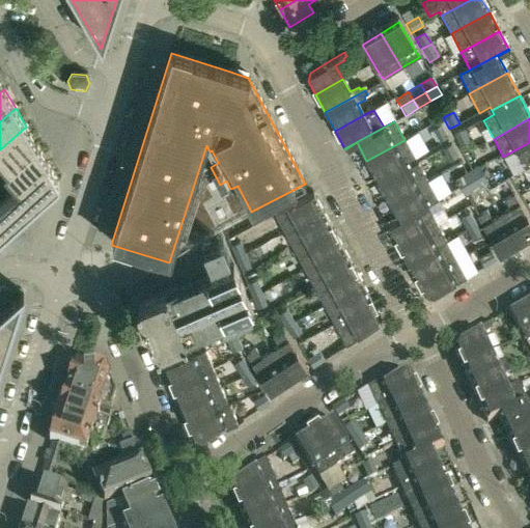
[(37,145),(26,127),(0,149),(0,163),(6,171),(7,170),(8,171),(37,145)]
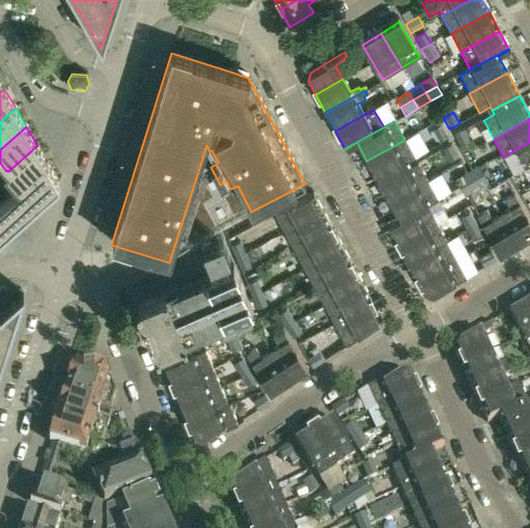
[(438,144),(439,143),(447,139),(441,127),(430,132),(438,144)]
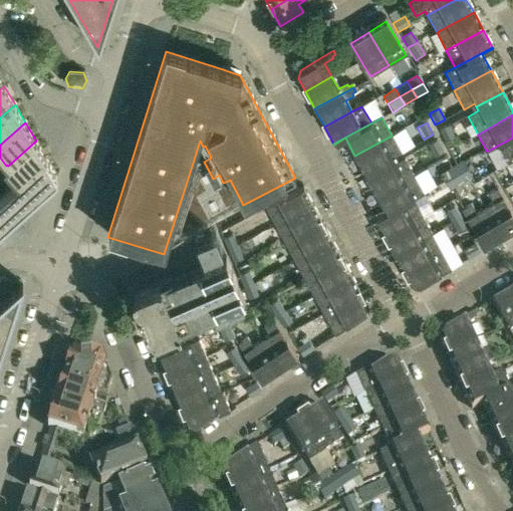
[(455,138),(448,126),(439,132),(445,144),(455,138)]
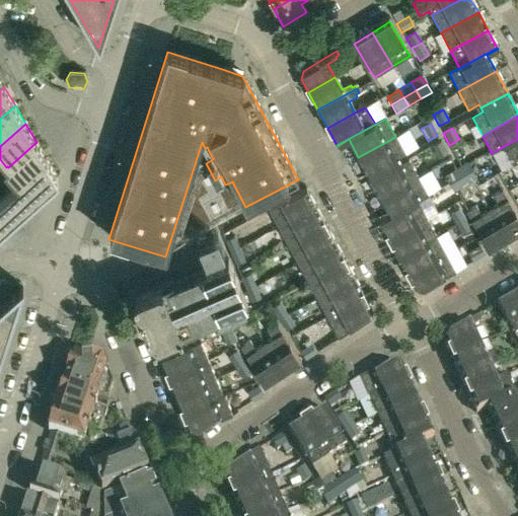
[(394,161),(405,155),(401,149),(414,142),(408,131),(395,137),(358,157),(369,178),(395,163),(394,161)]
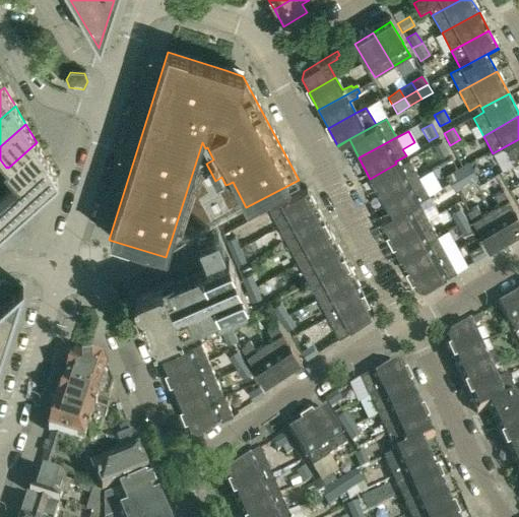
[(518,139),(498,150),(493,153),(502,171),(518,162),(518,139)]
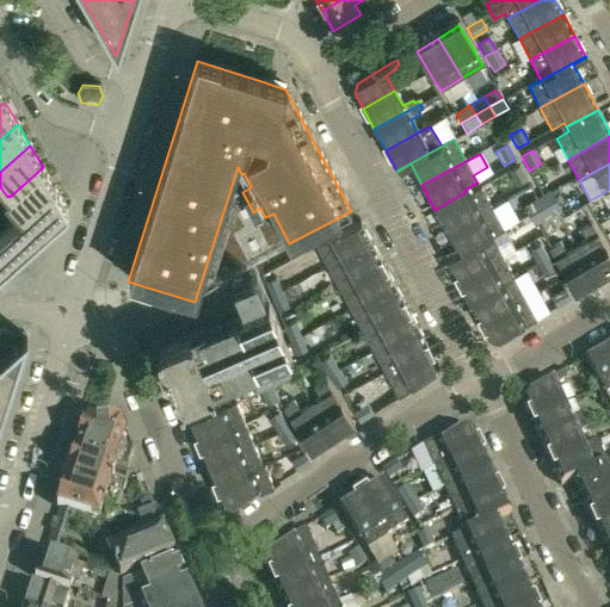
[(55,189),(43,167),(10,197),(8,196),(7,197),(8,197),(4,200),(19,218),(22,217),(23,218),(55,189)]
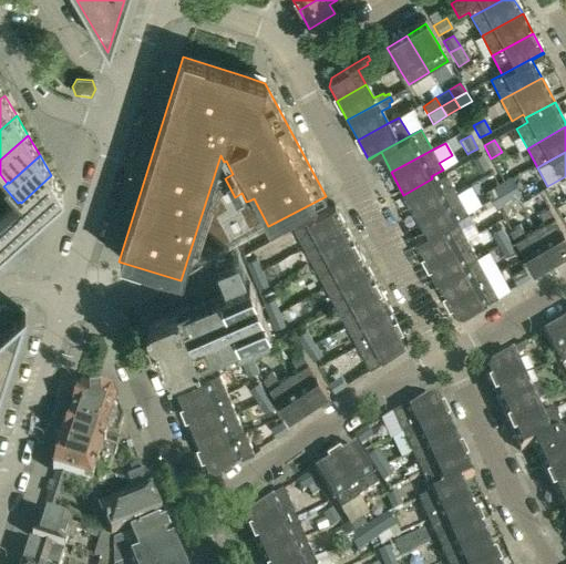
[(479,174),(489,170),(482,155),(472,162),(479,174)]
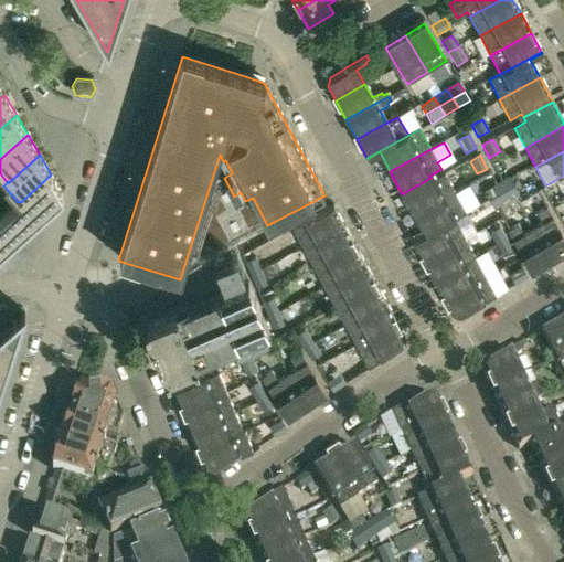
[(444,173),(432,180),(431,178),(402,194),(414,216),(455,194),(444,173)]
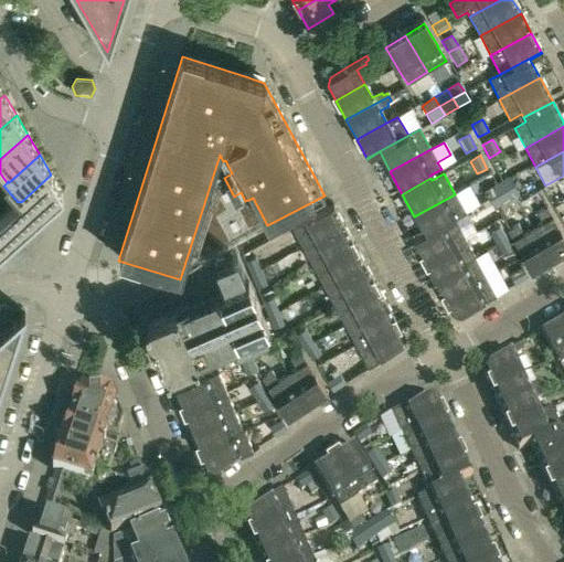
[(64,197),(63,195),(51,175),(21,202),(20,201),(18,202),(19,202),(35,222),(64,197)]
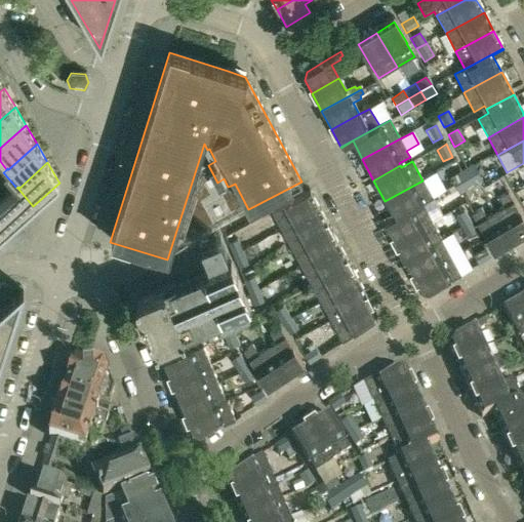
[(472,166),(460,172),(449,179),(458,195),(477,185),(481,192),(488,188),(487,186),(498,179),(493,169),(479,176),(472,166)]
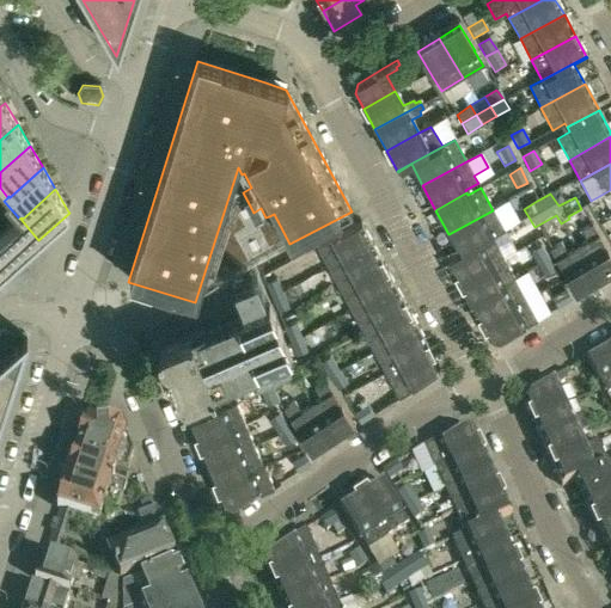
[(446,260),(447,262),(505,231),(518,223),(509,207),(495,214),(493,210),(448,234),(458,255),(446,260)]
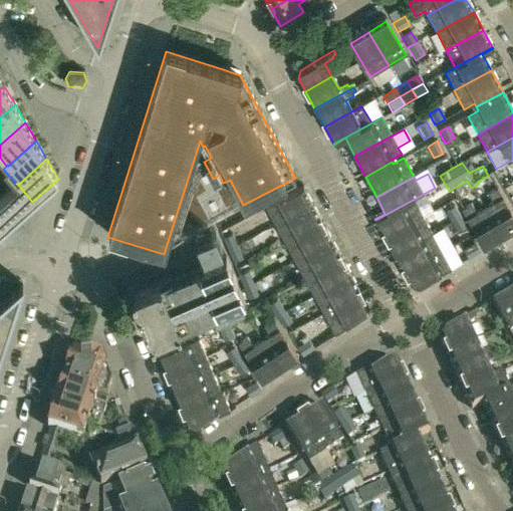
[(17,184),(0,199),(0,229),(32,202),(17,184)]
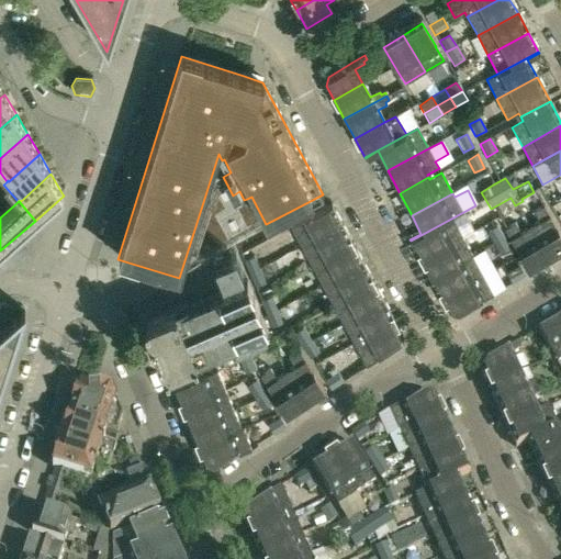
[(291,228),(302,248),(343,226),(332,205),(302,222),(291,228)]
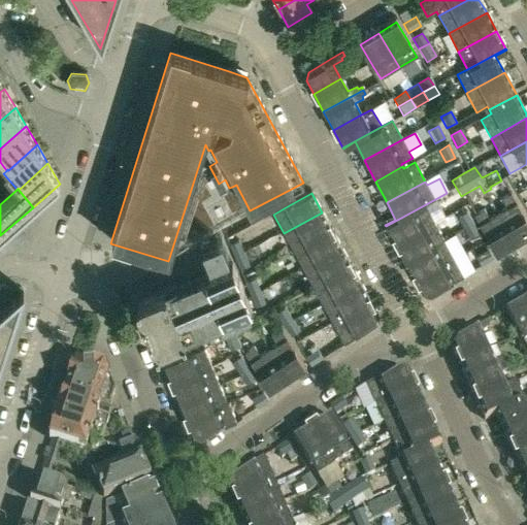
[(501,200),(506,209),(497,216),(516,245),(526,238),(526,222),(516,204),(511,195),(501,200)]
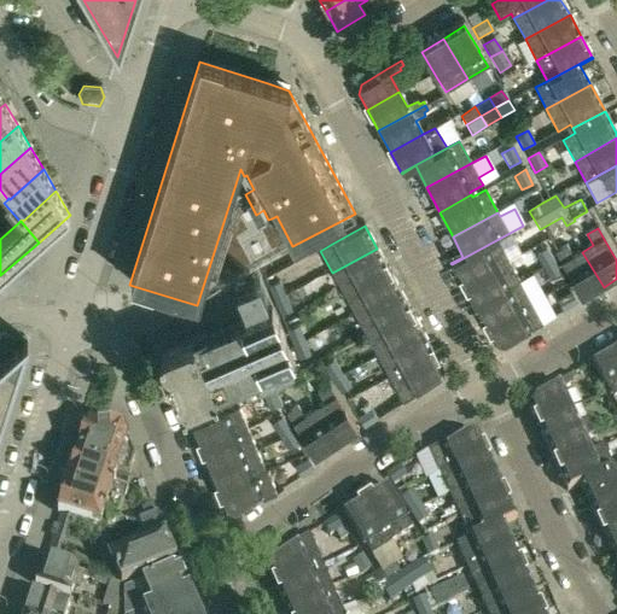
[(452,264),(463,286),(508,261),(496,240),(510,233),(452,264)]
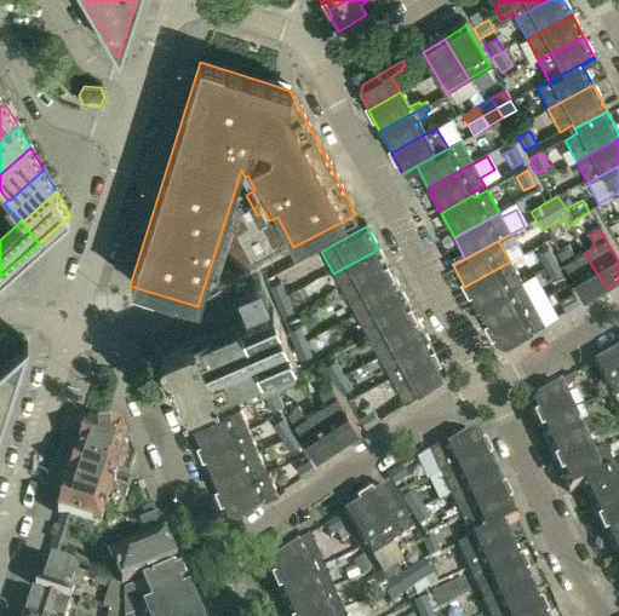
[(556,254),(563,265),(584,301),(606,288),(584,253),(574,259),(568,247),(556,254)]
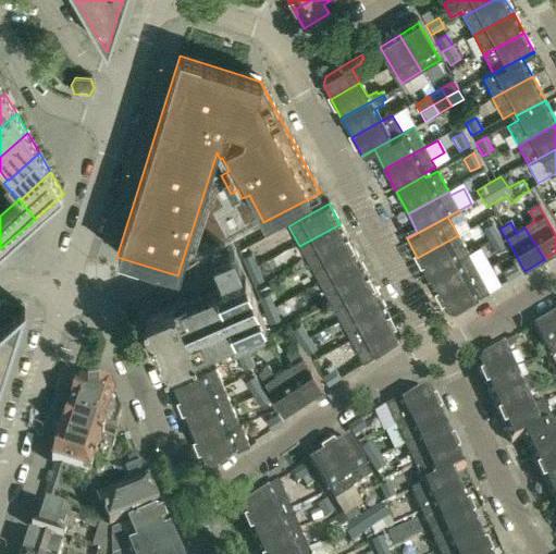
[(299,246),(309,266),(349,243),(340,224),(299,246)]
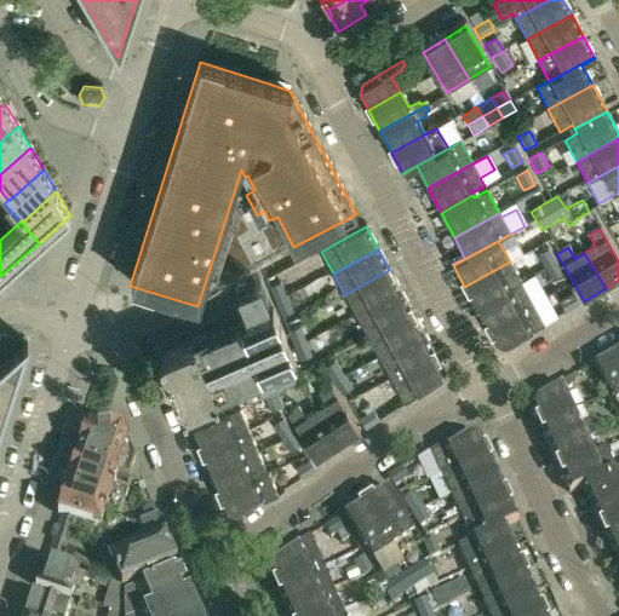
[(556,264),(548,251),(537,257),(544,270),(556,264)]
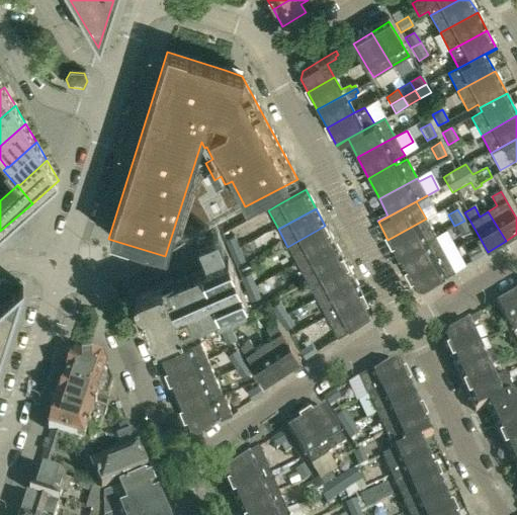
[(388,240),(398,257),(435,237),(426,219),(388,240)]
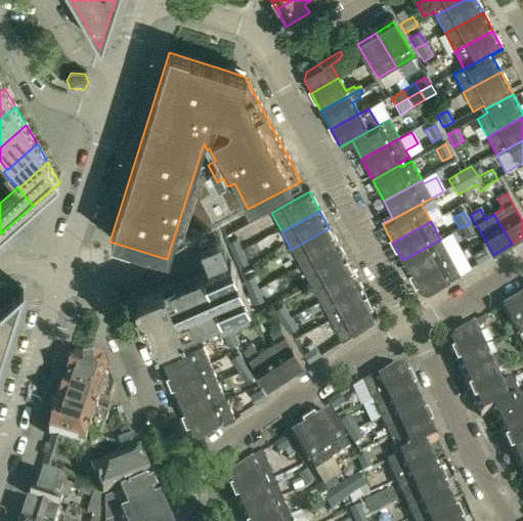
[(477,234),(470,223),(460,228),(467,241),(477,234)]
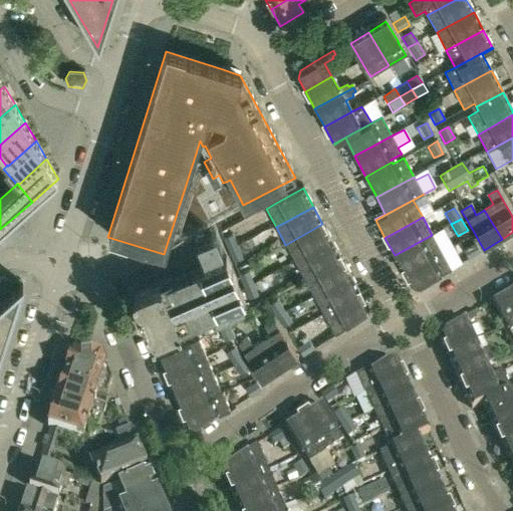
[(285,245),(295,262),(332,242),(322,224),(285,245)]
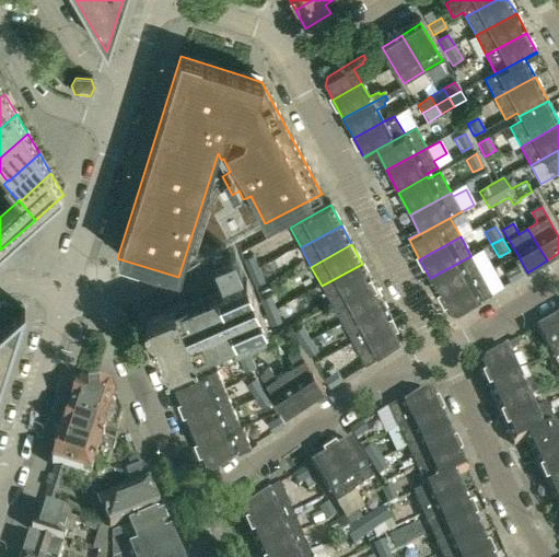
[(233,255),(213,264),(222,282),(242,274),(233,255)]
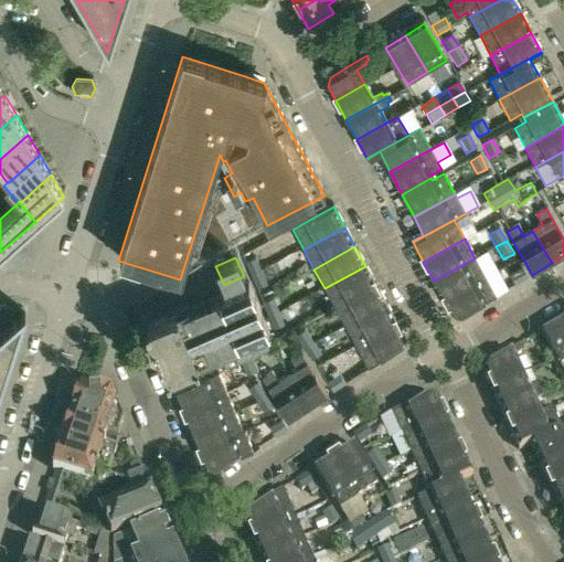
[(244,264),(248,274),(261,269),(256,258),(244,264)]
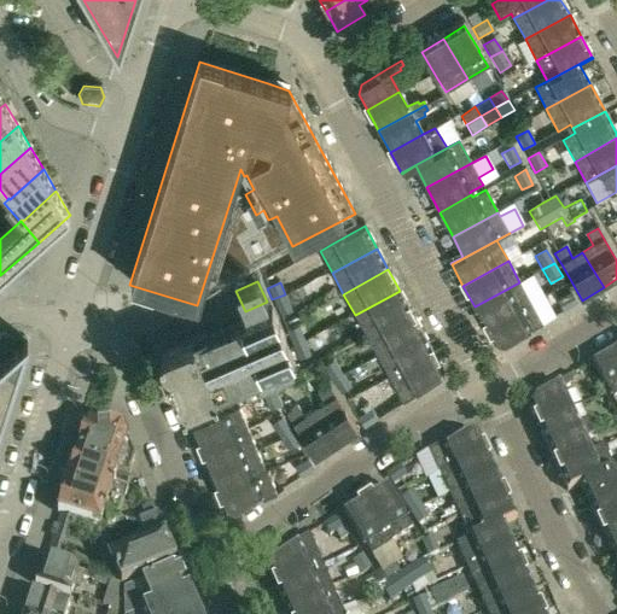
[(475,307),(485,327),(530,303),(519,282),(475,307)]
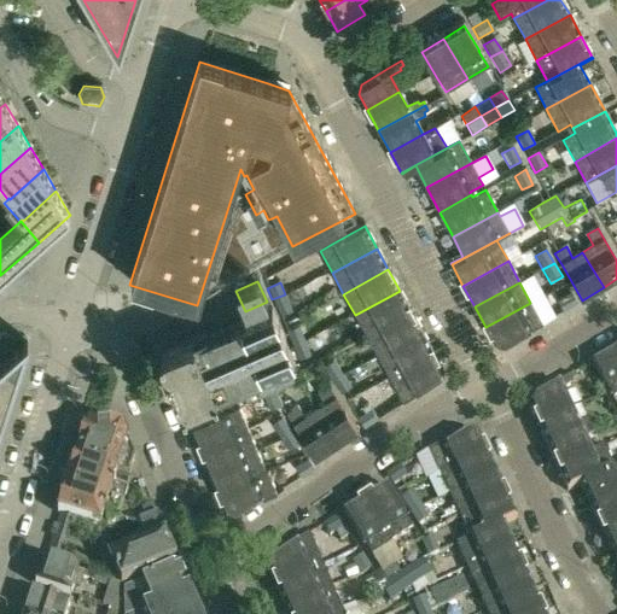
[(272,299),(279,317),(301,309),(294,291),(285,294),(272,299)]
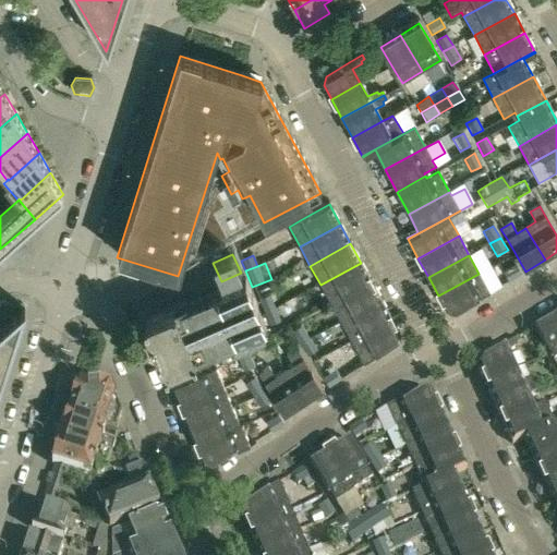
[(321,285),(330,304),(371,282),(361,263),(321,285)]
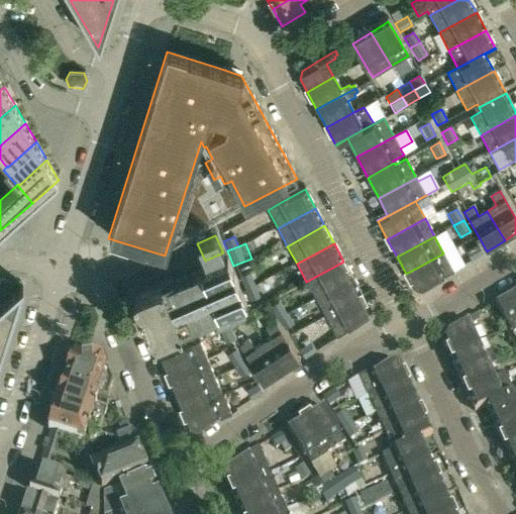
[(471,262),(484,254),(478,245),(465,252),(471,262)]
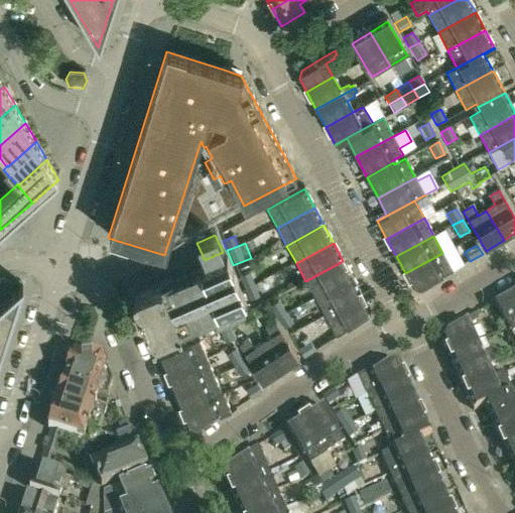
[(442,277),(453,271),(442,253),(405,273),(412,287),(421,289),(442,277)]
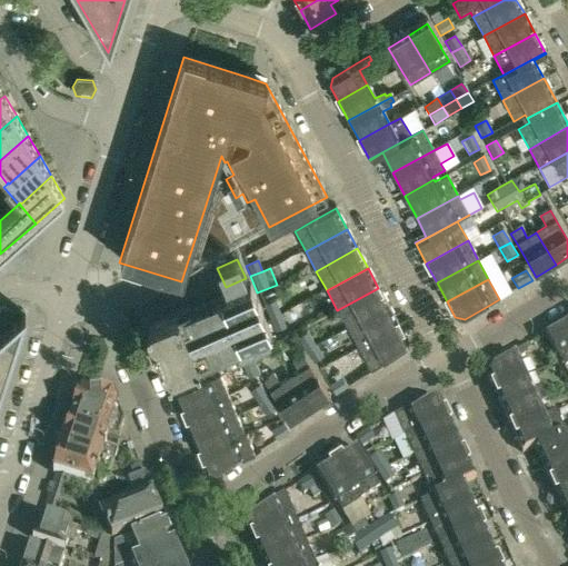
[(277,351),(271,335),(270,334),(250,286),(180,315),(180,313),(148,326),(169,376),(176,393),(218,375),(227,373),(241,366),(253,361),(277,351)]
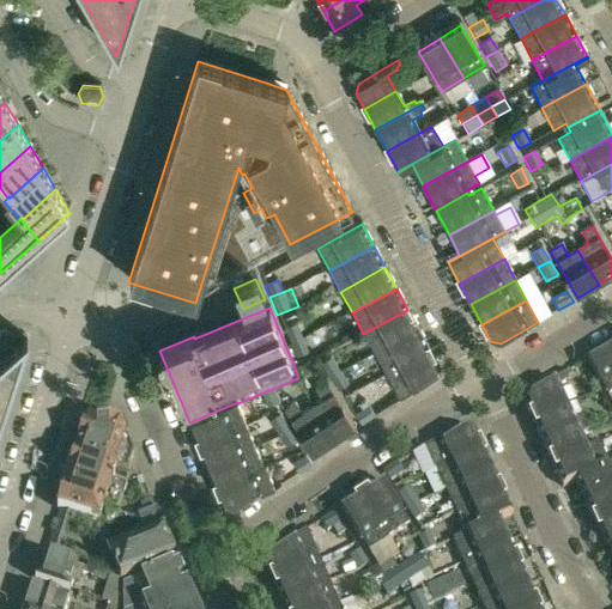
[(363,334),(375,354),(419,330),(407,310),(363,334)]
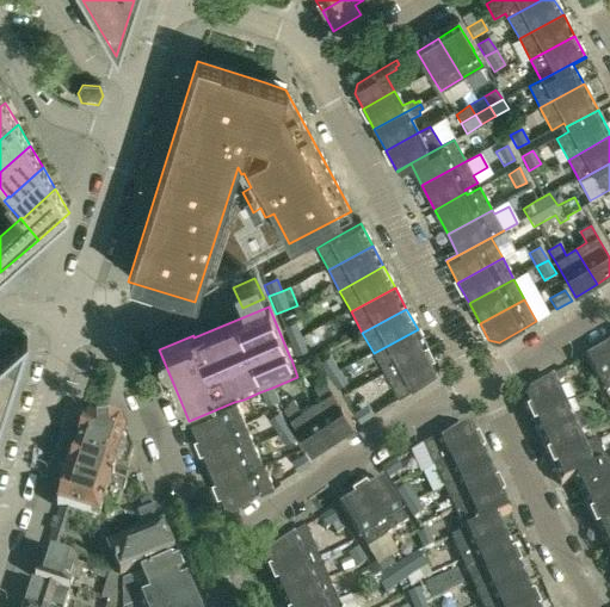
[(295,324),(283,329),(289,344),(301,338),(316,330),(312,321),(297,328),(295,324)]
